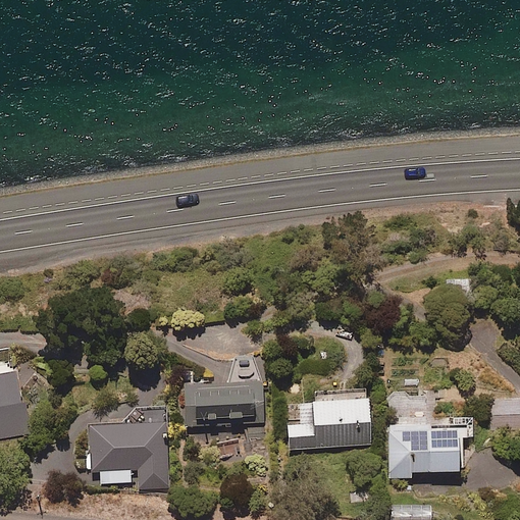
[(17,370),(0,373),(0,436),(29,430),(17,370)]
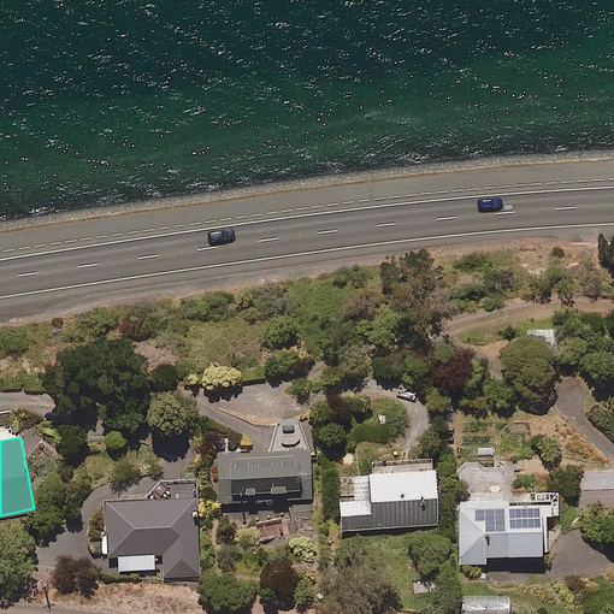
[(310,500),(310,452),(282,452),(218,453),(219,501),(310,500)]
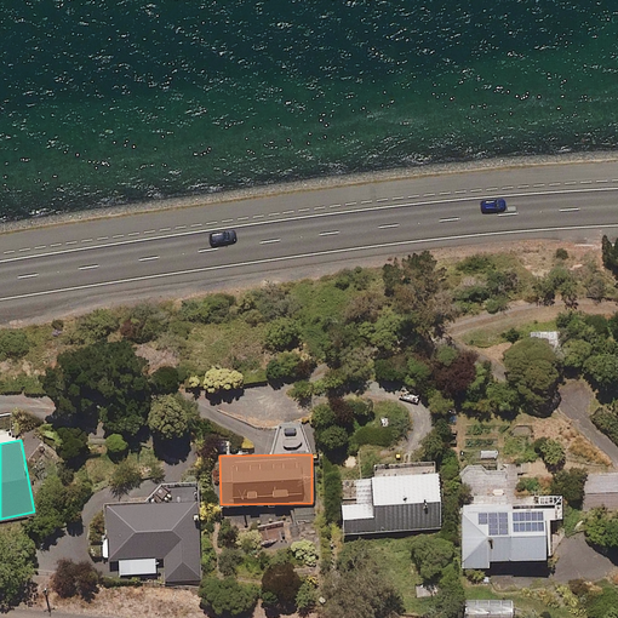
[(617,471),(583,473),(583,508),(617,507),(617,471)]
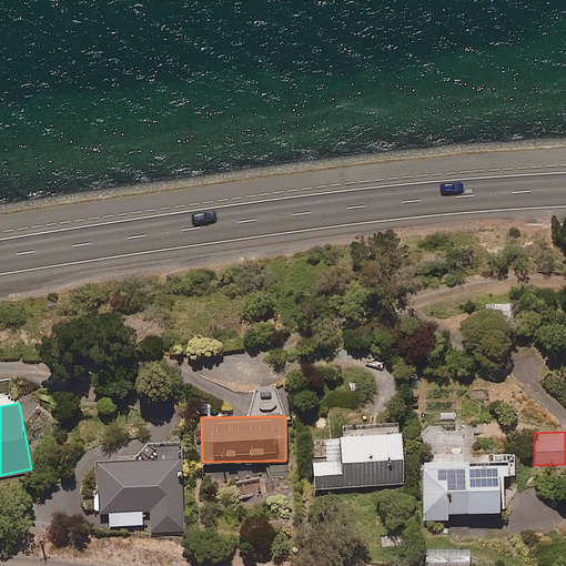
[(405,482),(402,434),(326,438),(327,461),(313,462),(314,488),(405,482)]
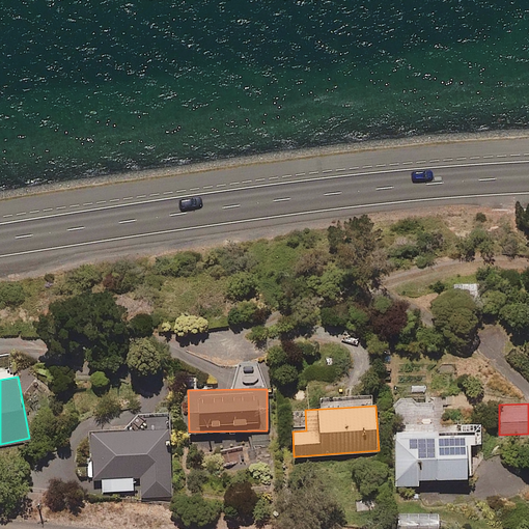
[(480,428),(396,427),(396,485),(415,485),(415,480),(468,480),(469,445),(480,445),(480,428)]
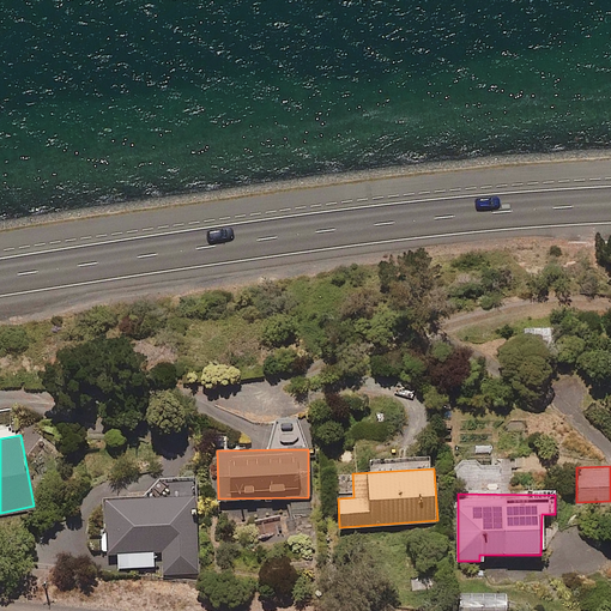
[(118,554),(118,567),(153,566),(153,552),(162,552),(162,573),(197,572),(194,497),(106,501),(107,554),(118,554)]
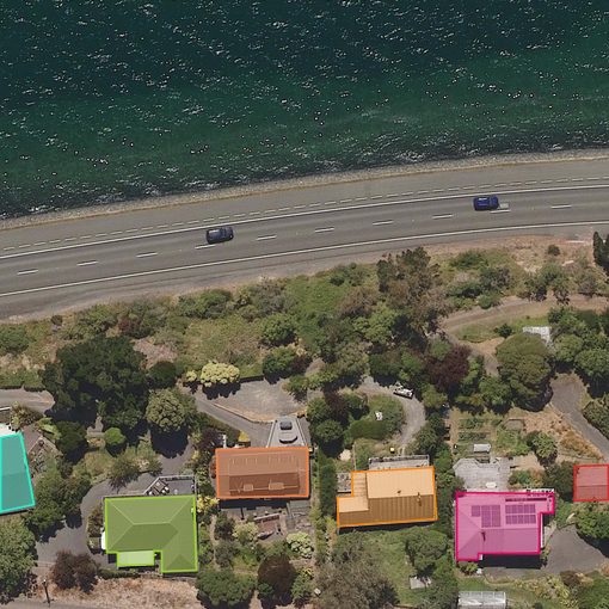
[(503,608),(504,592),(457,592),(456,608),(503,608)]
